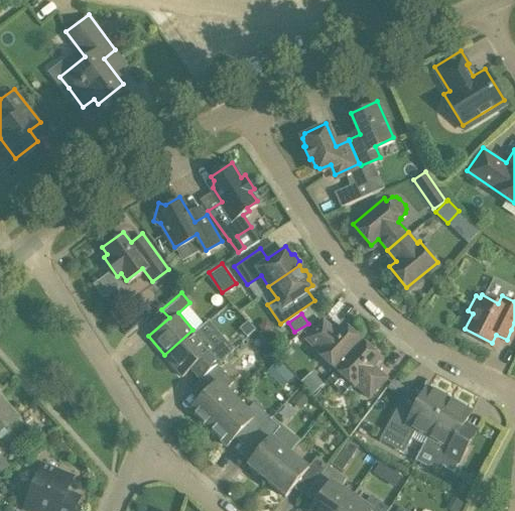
[(335,367),(360,339),(342,322),(335,329),(322,316),(302,338),(315,350),(335,367)]
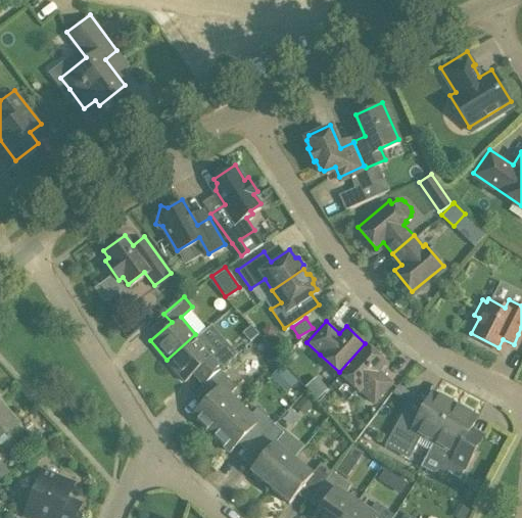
[(250,323),(241,330),(249,339),(257,331),(250,323)]
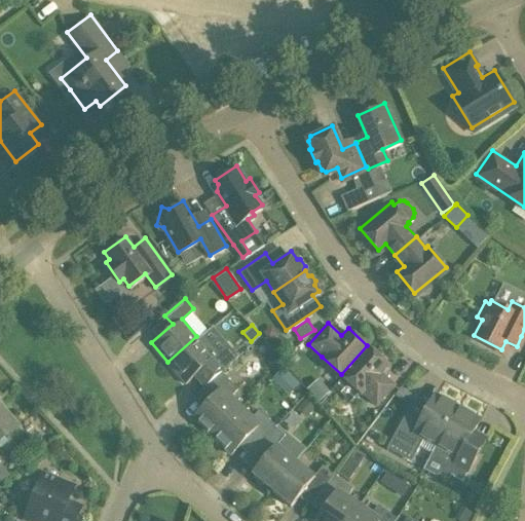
[(220,370),(223,367),(213,356),(196,336),(167,362),(184,380),(190,374),(201,387),(220,370)]
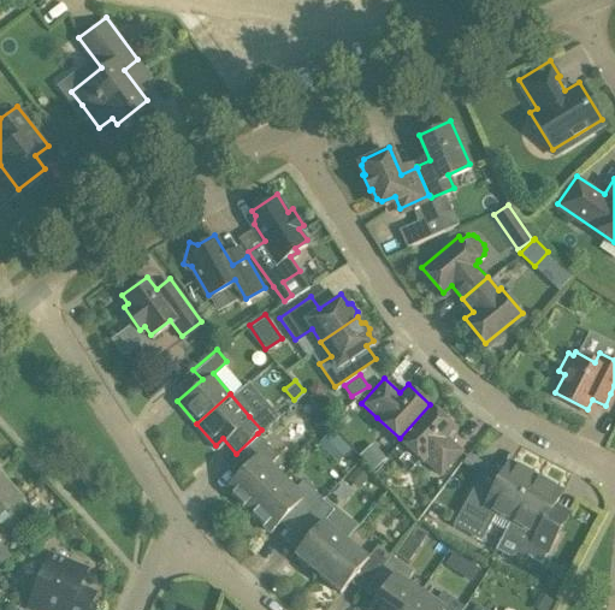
[(430,404),(400,438),(438,473),(461,449),(444,433),(453,425),(430,404)]
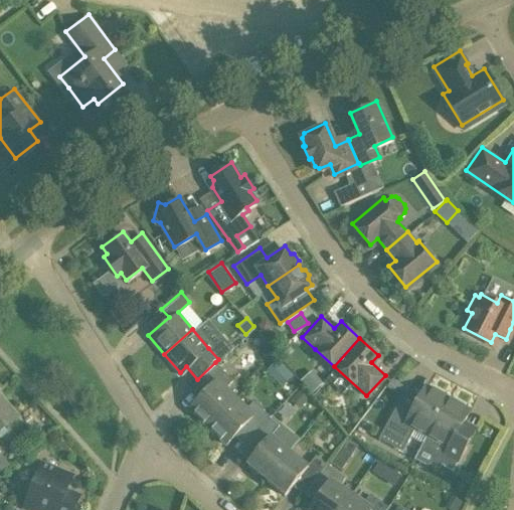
[(277,350),(283,356),(292,347),(286,341),(277,350)]
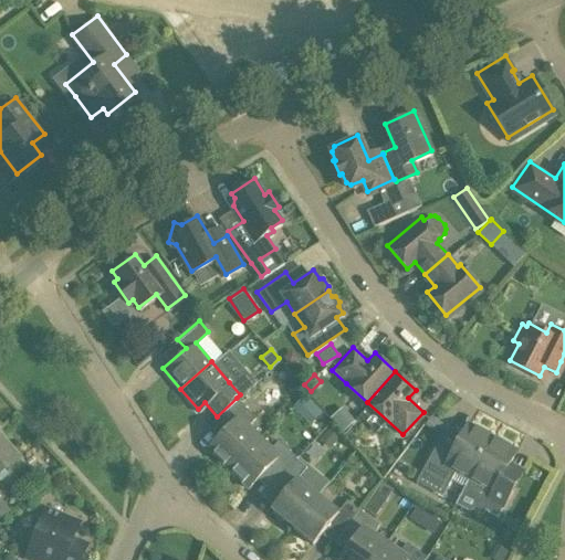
[(227,465),(257,436),(244,424),(254,415),(237,398),(217,416),(216,418),(226,428),(208,446),(227,465)]
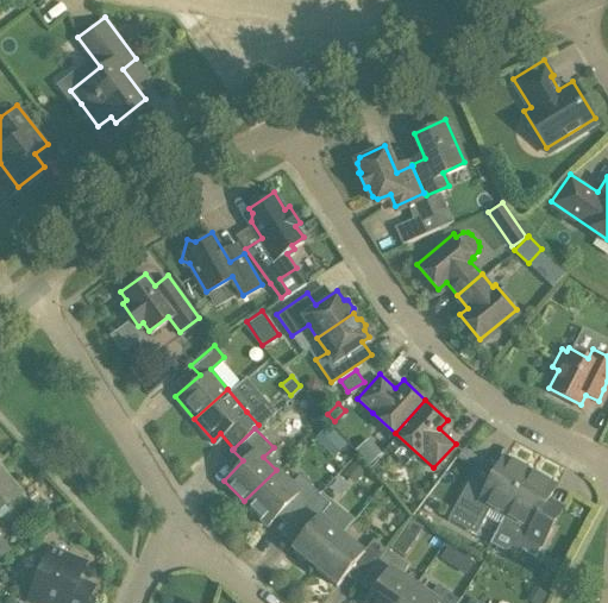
[(483,488),(467,478),(446,516),(475,532),(484,514),(499,522),(503,513),(527,471),(528,469),(502,454),(483,488)]
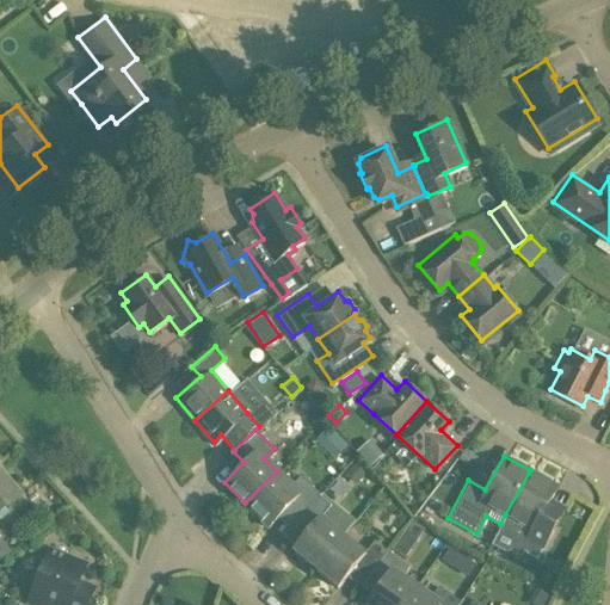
[(0,510),(22,492),(0,464),(0,510)]
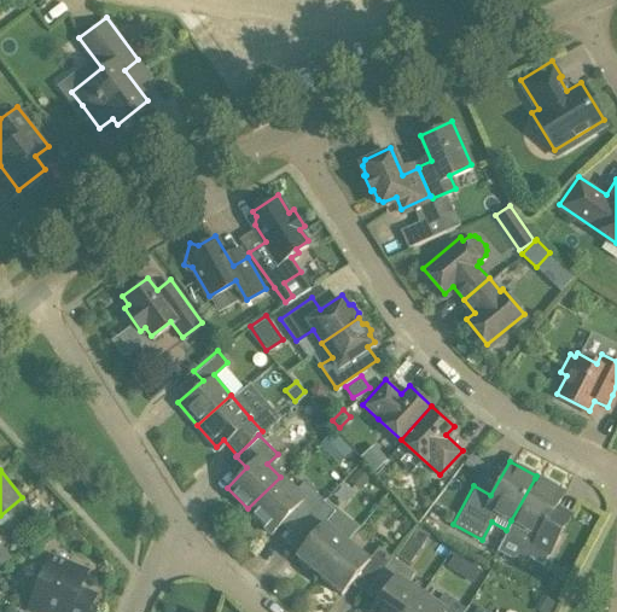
[(518,548),(542,563),(571,511),(557,502),(563,490),(536,476),(535,478),(511,520),(506,530),(502,537),(519,546),(518,548)]
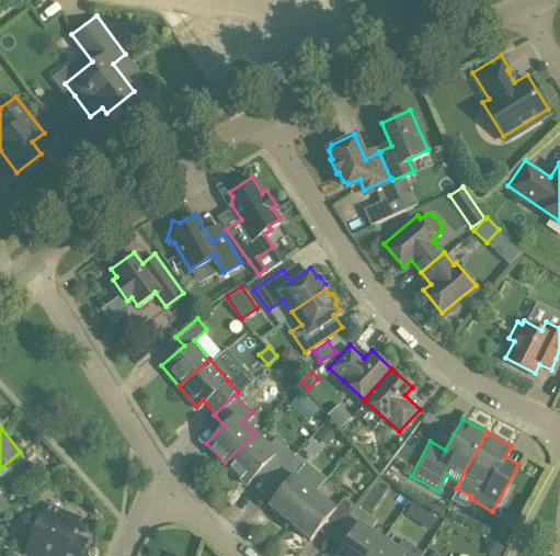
[(254,433),(225,462),(244,481),(263,463),(274,474),(294,453),(293,452),(275,435),(266,444),(254,433)]
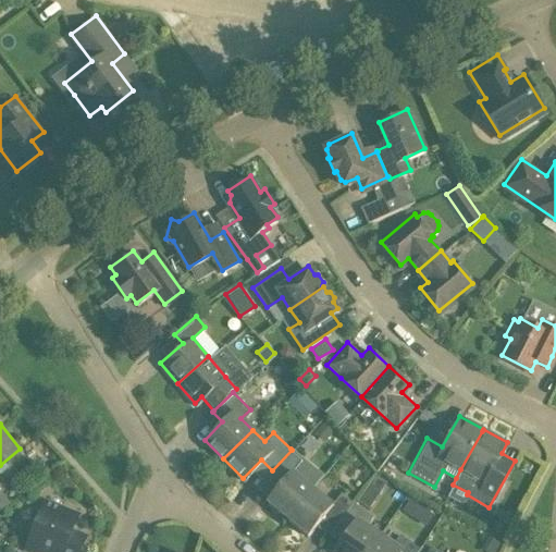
[(291,449),(292,450),(272,470),(282,480),(266,500),(286,517),(311,487),(322,473),(292,448),(291,449)]
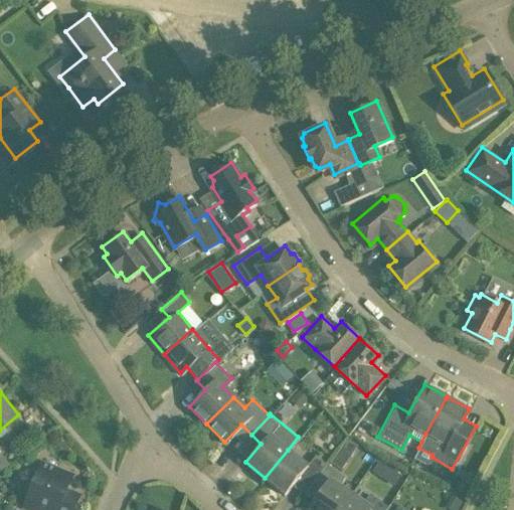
[(288,450),(265,478),(283,493),(299,474),(309,482),(325,462),(314,454),(306,465),(288,450)]
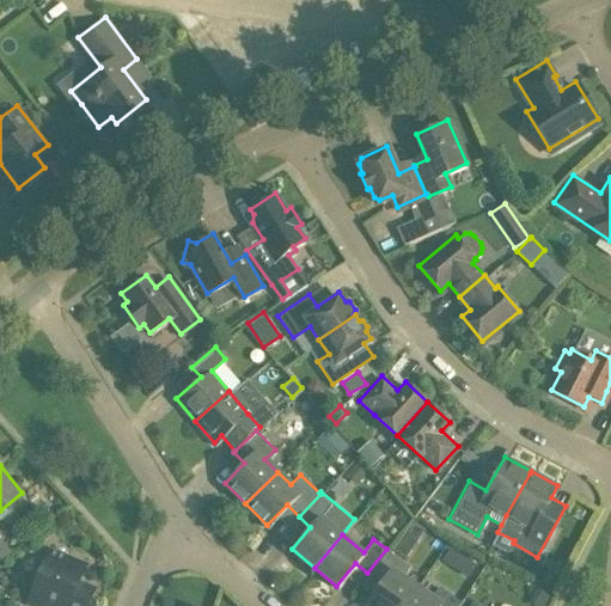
[(0,557),(10,550),(0,537),(0,557)]
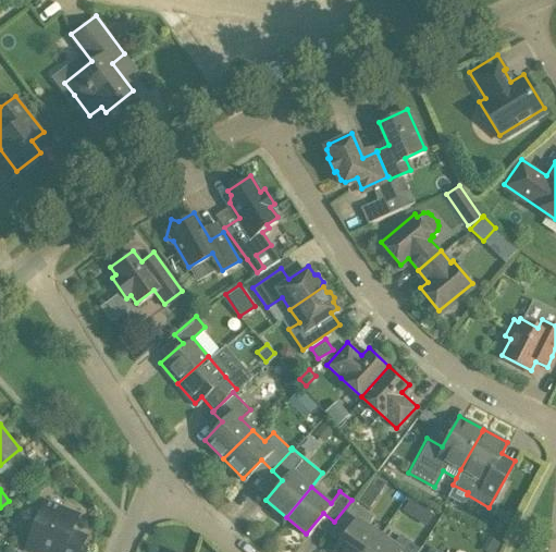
[(418,503),(409,497),(402,508),(410,515),(418,503)]
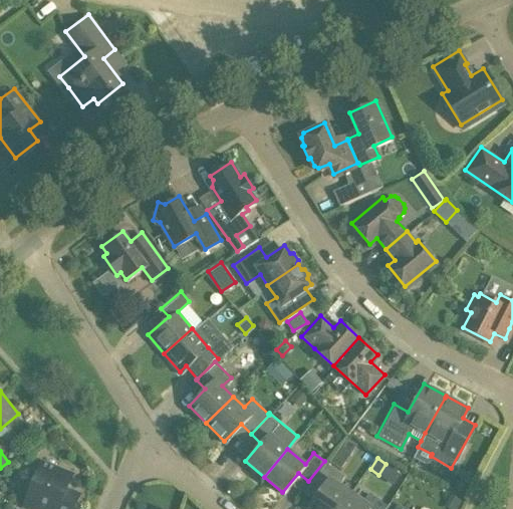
[(71,508),(78,491),(65,486),(71,470),(41,459),(23,504),(36,508),(39,508),(40,508),(42,508),(71,508)]
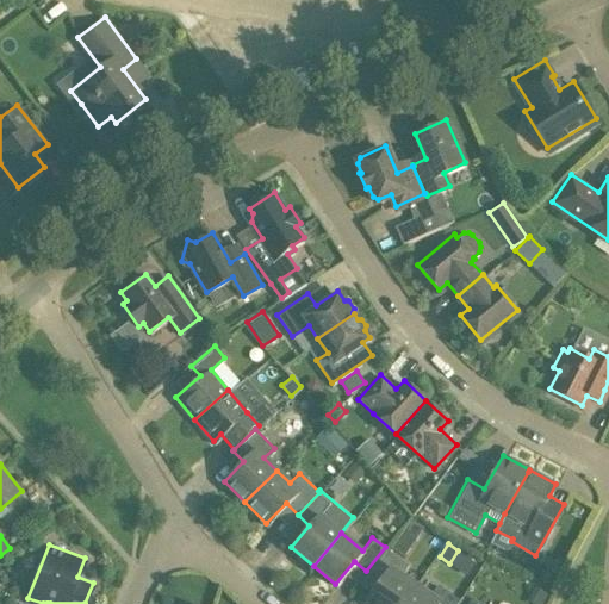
[(364,603),(399,603),(414,584),(401,574),(408,564),(385,547),(367,572),(380,580),(364,603)]
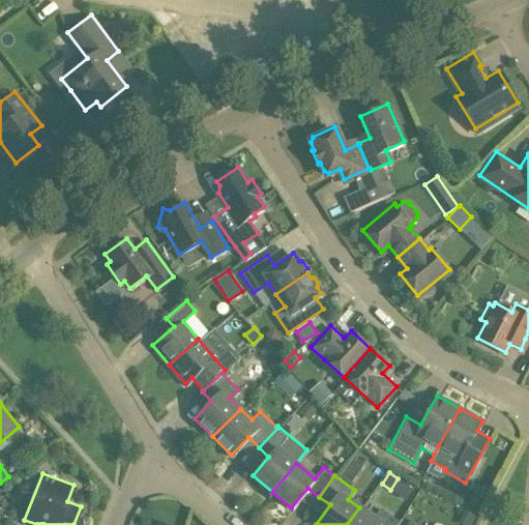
[(467,504),(461,516),(473,522),(478,512),(467,504)]
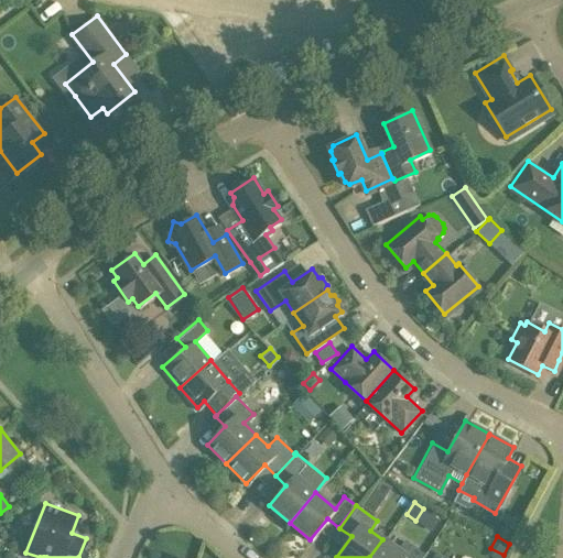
[(382,539),(369,557),(420,557),(424,553),(403,538),(396,549),(382,539)]
